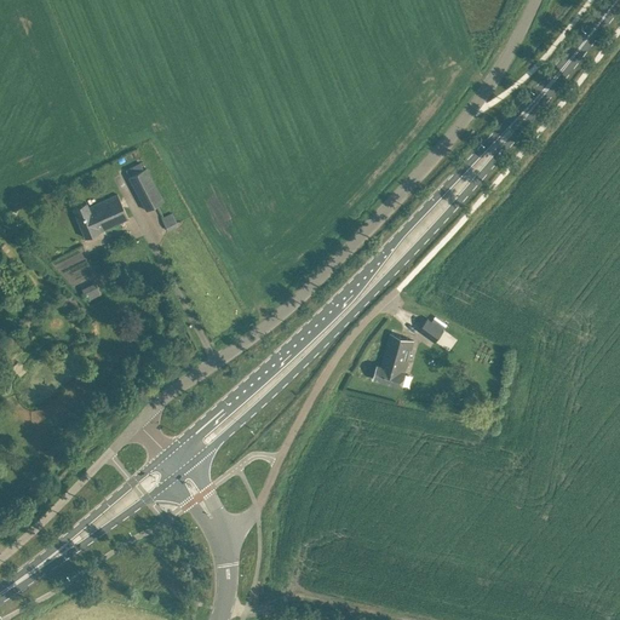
[(137,164),(125,168),(127,173),(139,168),(137,164)]
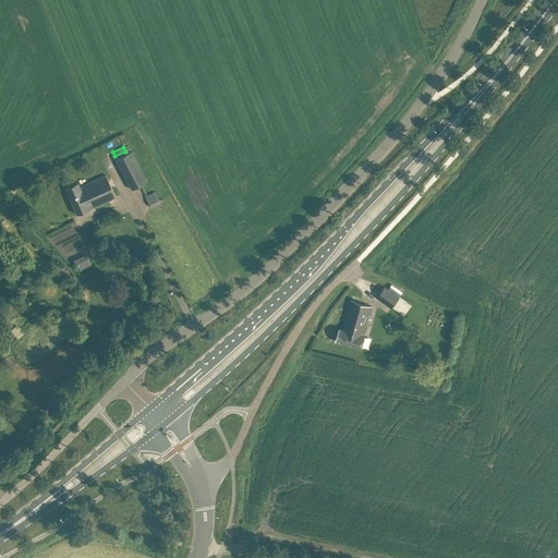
[(117,158),(131,189),(147,181),(132,150),(117,158)]
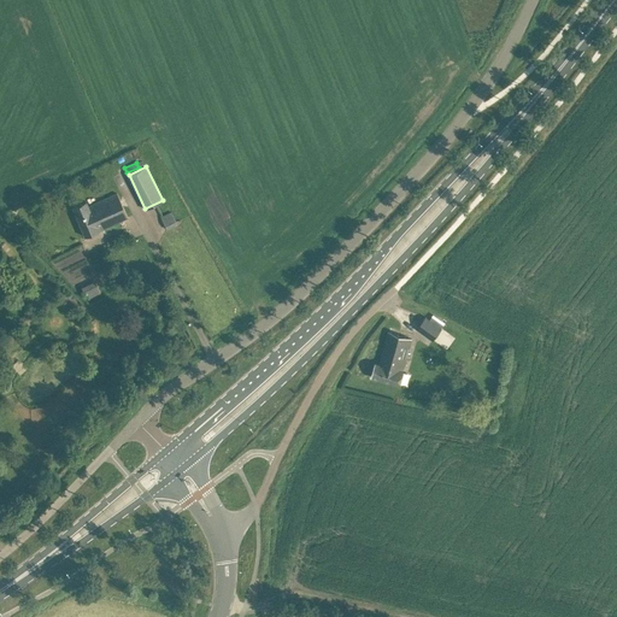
[(84,236),(128,217),(117,193),(88,206),(86,201),(72,209),(84,236)]
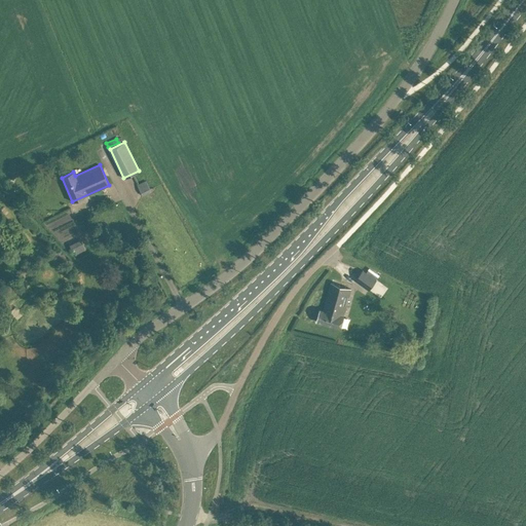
[(137,185),(142,195),(151,191),(146,181),(137,185)]
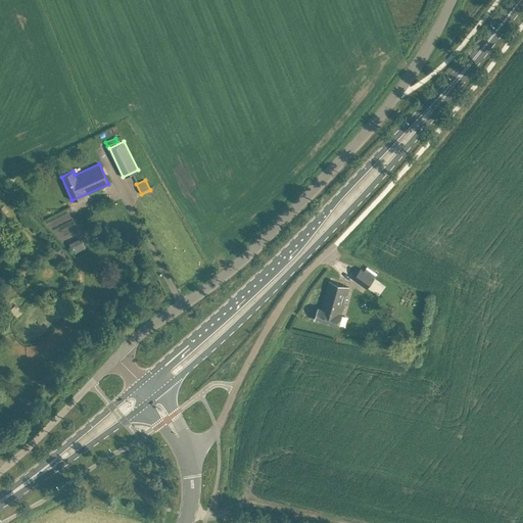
[(69,241),(74,252),(84,249),(80,238),(69,241)]
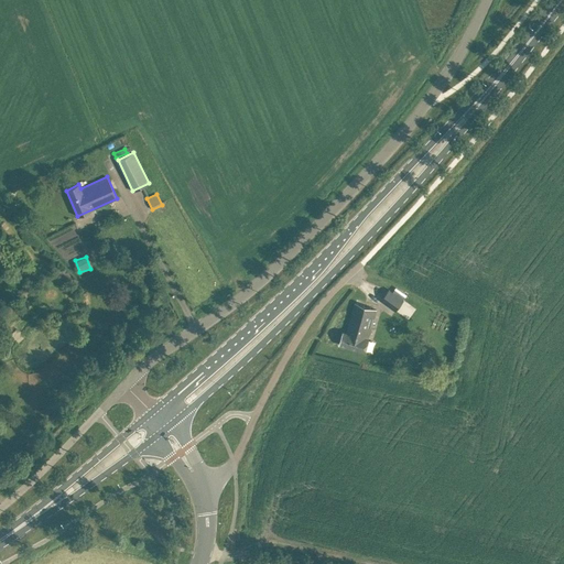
[(397,311),(404,300),(389,290),(381,300),(397,311)]
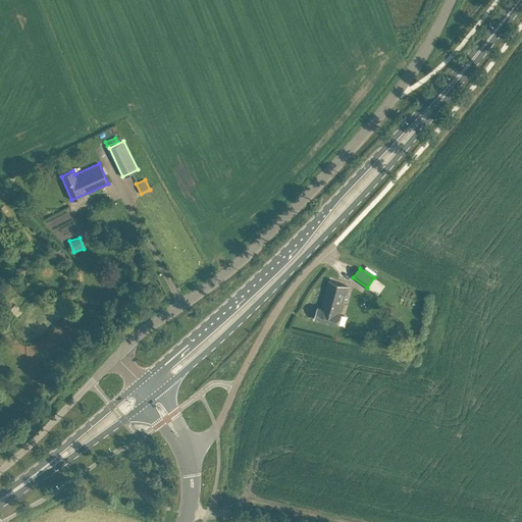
[(341,312),(348,285),(328,280),(321,308),(318,307),(314,319),(338,325),(342,313),(341,312)]
